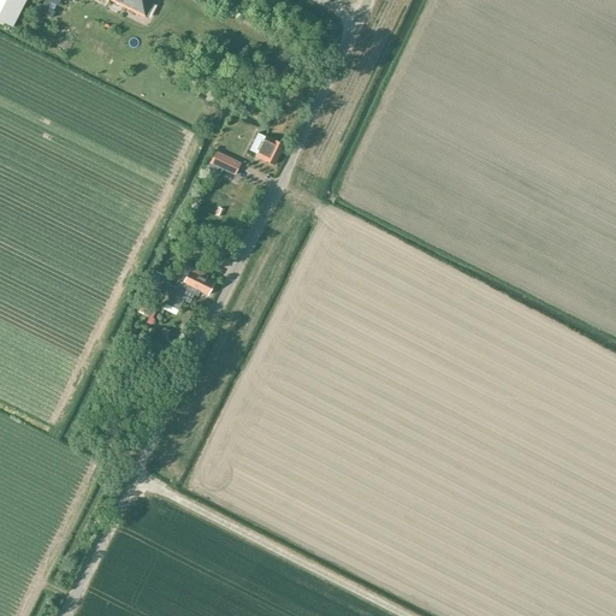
[(0,0),(0,21),(12,28),(25,0),(0,0)]
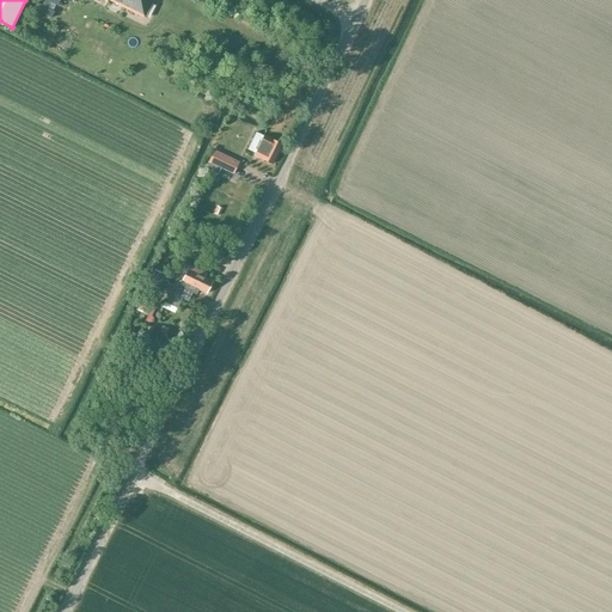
[(36,2),(32,8),(50,18),(54,12),(53,11),(55,5),(57,5),(59,0),(43,0),(41,5),(36,2)]
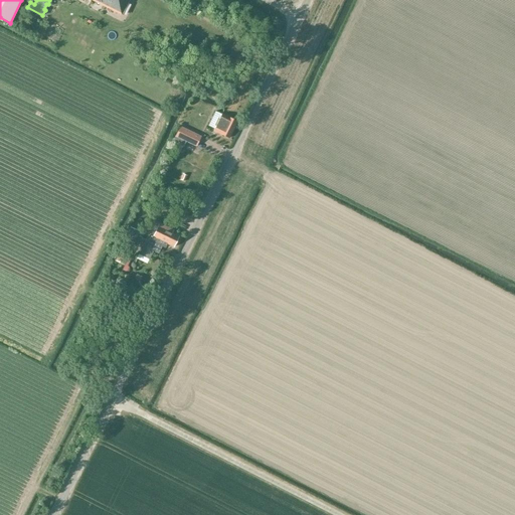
[(91,0),(121,15),(128,0),(91,0)]
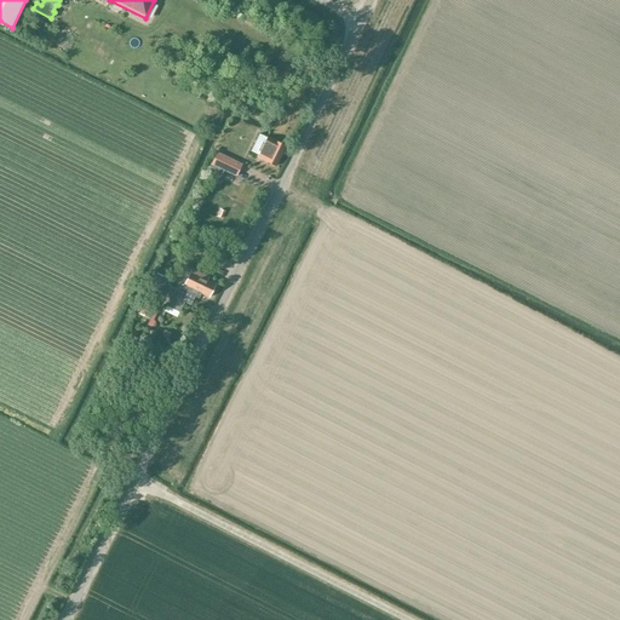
[(264,161),(275,167),(286,147),(275,141),(268,138),(258,158),(264,161)]
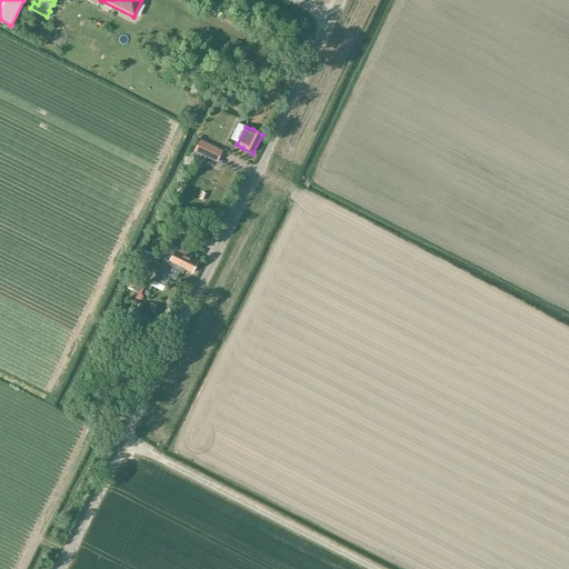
[(198,141),(193,152),(205,158),(217,162),(221,151),(198,141)]
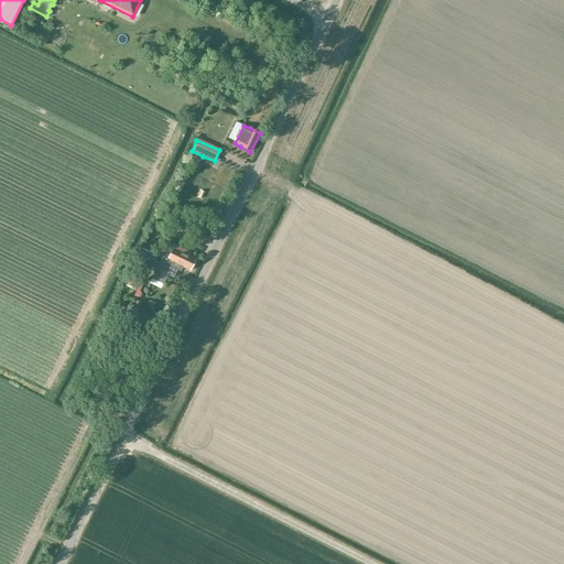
[(192,151),(190,156),(193,158),(191,163),(197,166),(199,161),(201,161),(203,156),(192,151)]
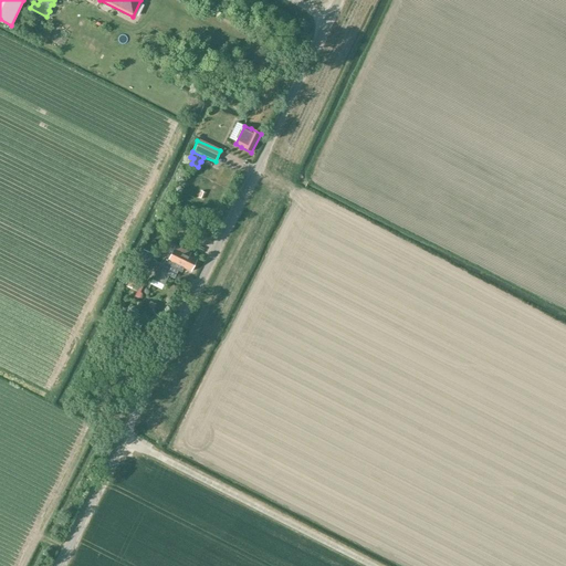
[(157,270),(153,279),(163,284),(167,275),(174,278),(177,271),(178,271),(180,272),(182,268),(190,271),(194,266),(195,265),(196,262),(196,261),(197,259),(189,255),(190,252),(184,250),(182,252),(174,248),(166,244),(161,254),(164,255),(163,257),(158,265),(157,270)]
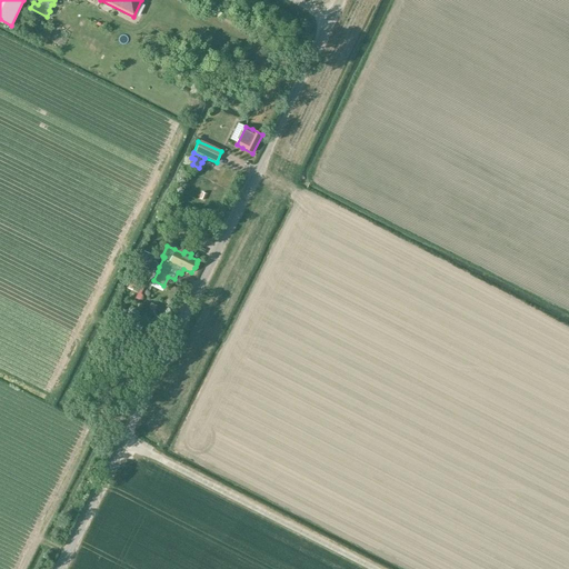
[(143,250),(130,280),(140,286),(141,283),(153,255),(143,250)]
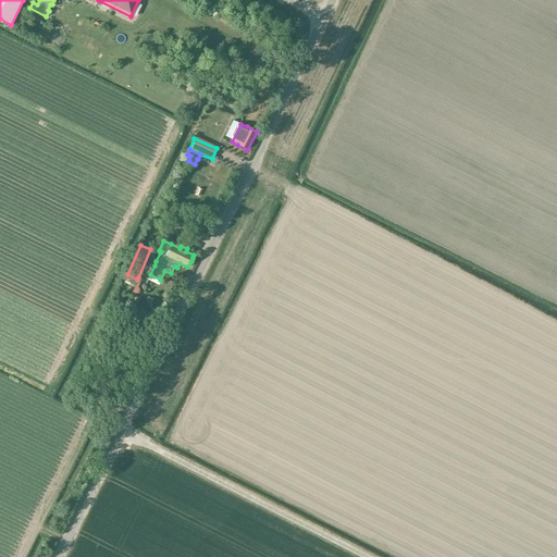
[(106,398),(100,408),(107,411),(112,401),(106,398)]
